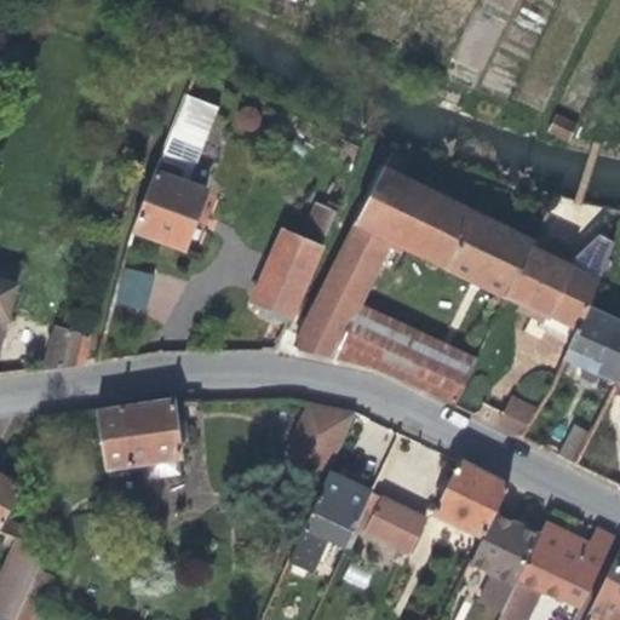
[(155,171),(189,183),(216,105),(185,93),(155,171)]
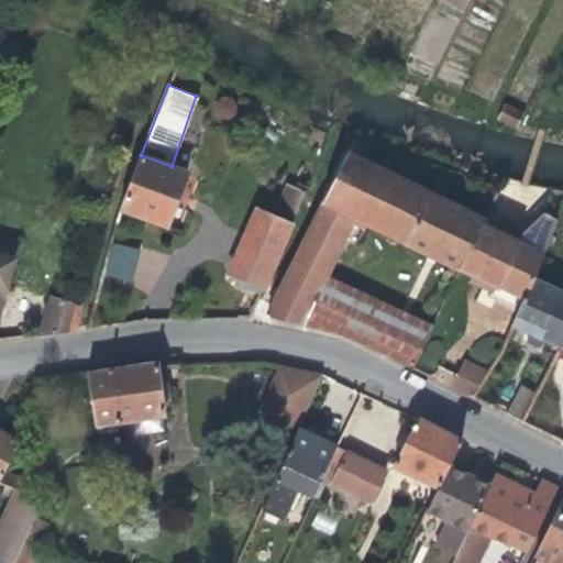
[(272,318),(301,326),(327,276),(352,225),(356,217),(368,223),(461,269),(484,220),(348,152),(267,313),(272,318)]
